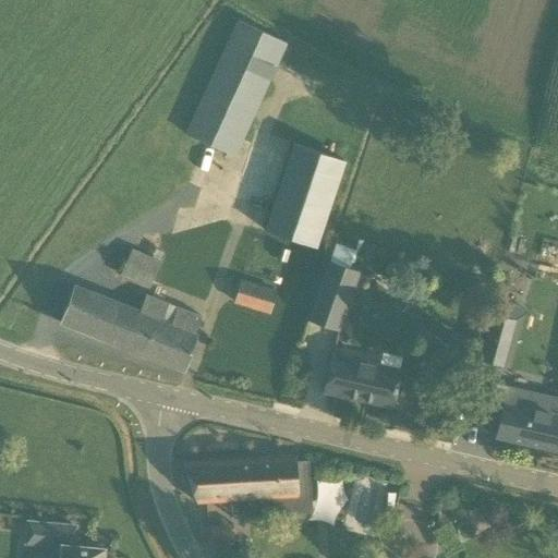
[(235,157),(287,43),(237,21),(185,134),(235,157)]
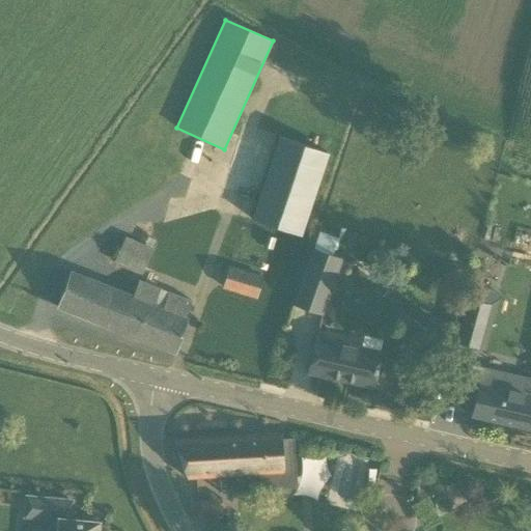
[(280,137),(254,220),(301,234),(327,151),(280,137)]
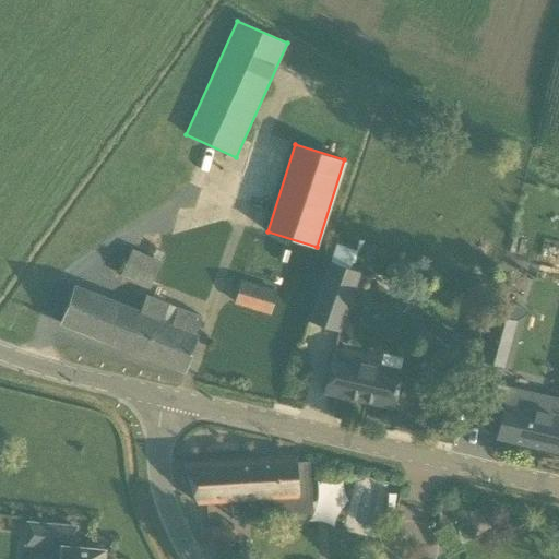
[(340,331),(359,272),(349,269),(356,250),(335,242),(309,321),(340,331)]
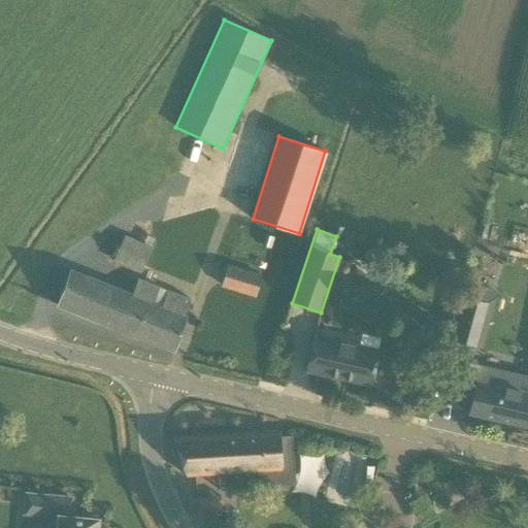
[(142,271),(155,239),(146,236),(143,242),(123,234),(113,259),(142,271)]
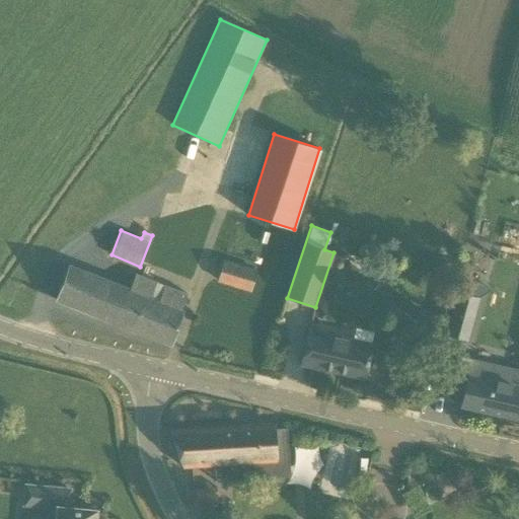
[(256,271),(225,261),(219,281),(249,291),(256,271)]
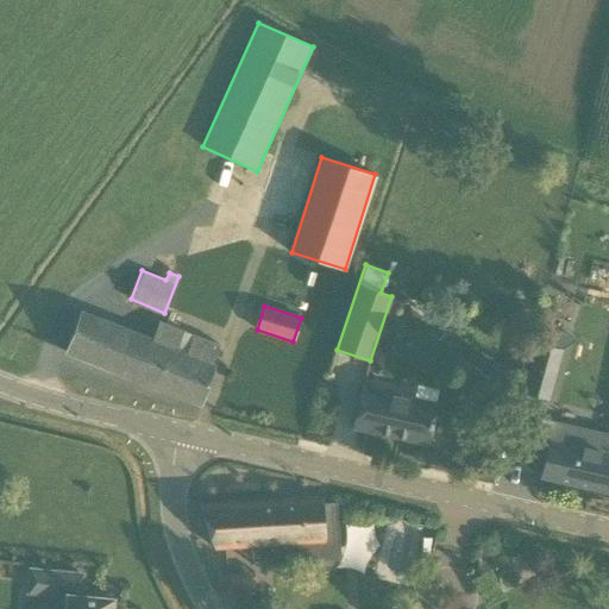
[(200,405),(208,382),(221,347),(193,338),(188,353),(179,350),(184,333),(158,322),(152,339),(81,313),(75,330),(67,352),(200,405)]
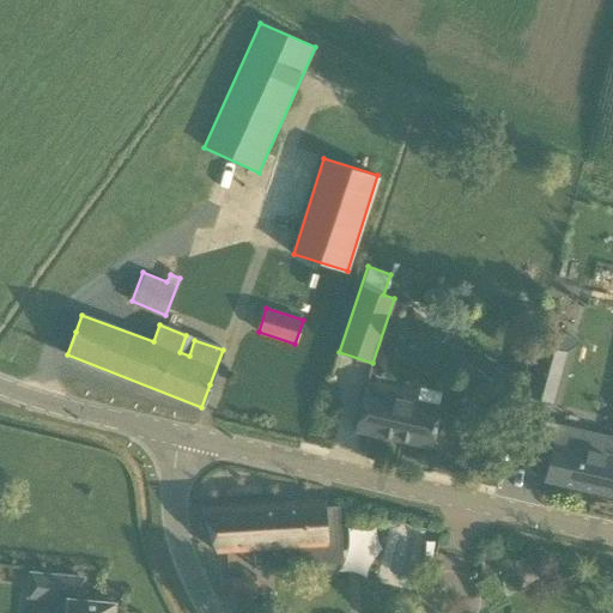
[(541,345),(527,396),(551,402),(565,352),(544,346),(541,345)]
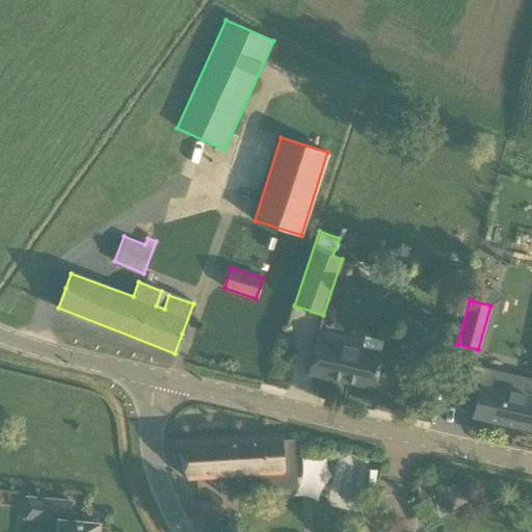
[(363,349),(316,339),(309,373),(373,388),(380,353),(382,340),(365,337),(363,349)]
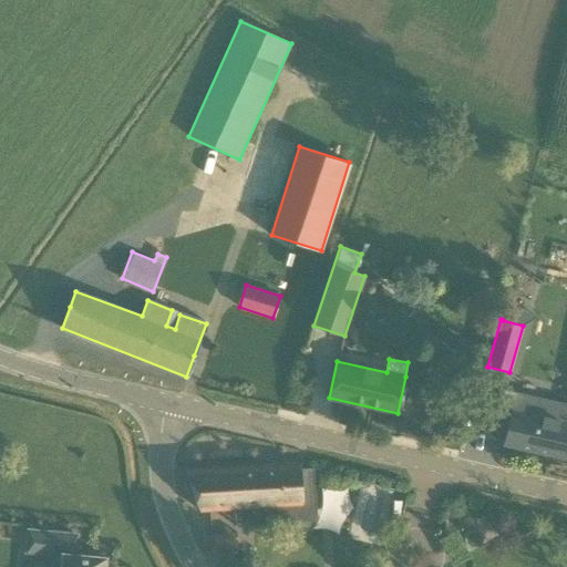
[(502,447),(553,459),(564,408),(496,393),(492,411),(508,414),(502,447)]
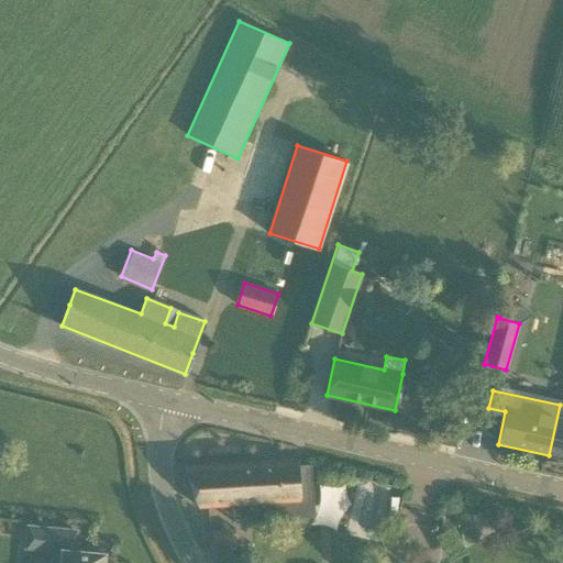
[(562,405),(560,405),(549,455),(562,457),(562,405)]
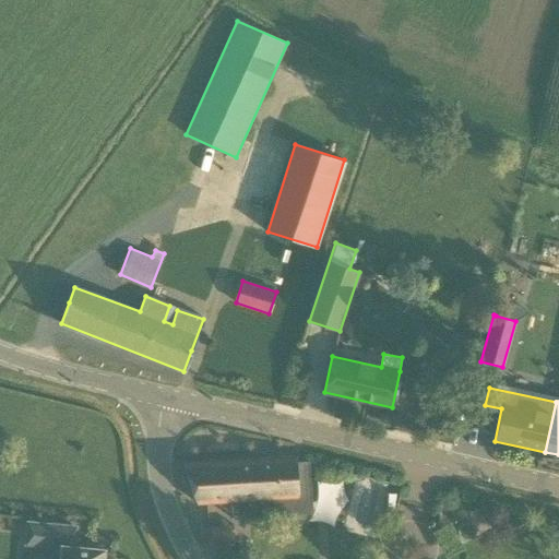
[(295,456),(183,464),(197,503),(206,503),(229,501),(230,519),(268,516),(266,510),(266,499),(298,497),(297,487),(308,487),(307,463),(296,464),(295,456)]
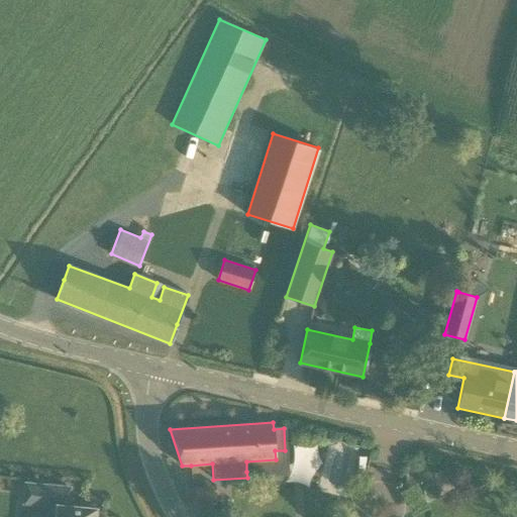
[(331,485),(351,490),(360,446),(334,440),(325,481),(332,483),(331,485)]
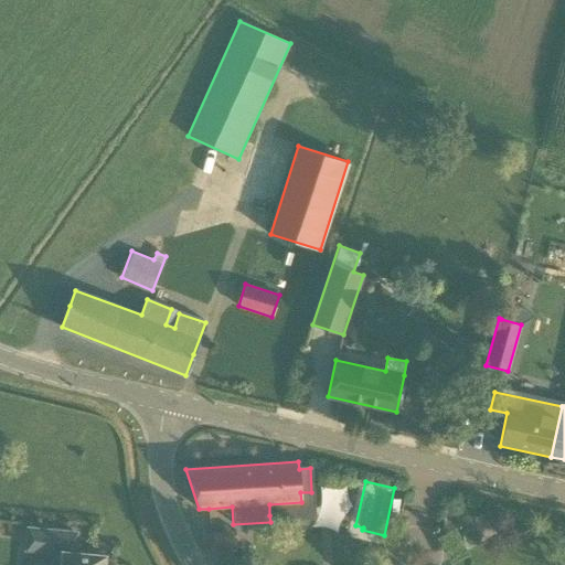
[(215,529),(215,546),(245,547),(245,529),(215,529)]
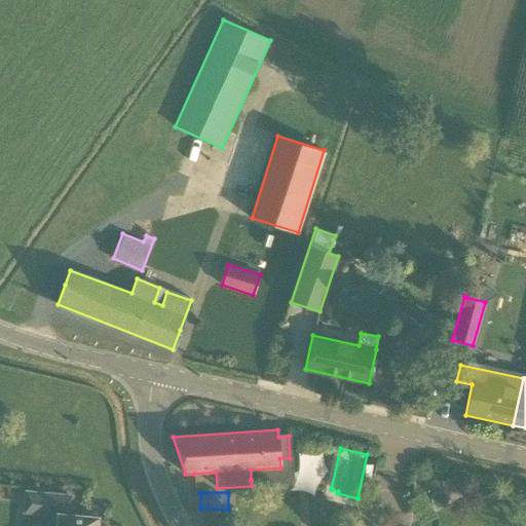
[(71,496),(46,494),(46,495),(44,514),(58,515),(57,525),(96,525),(98,517),(69,515),(71,496)]
